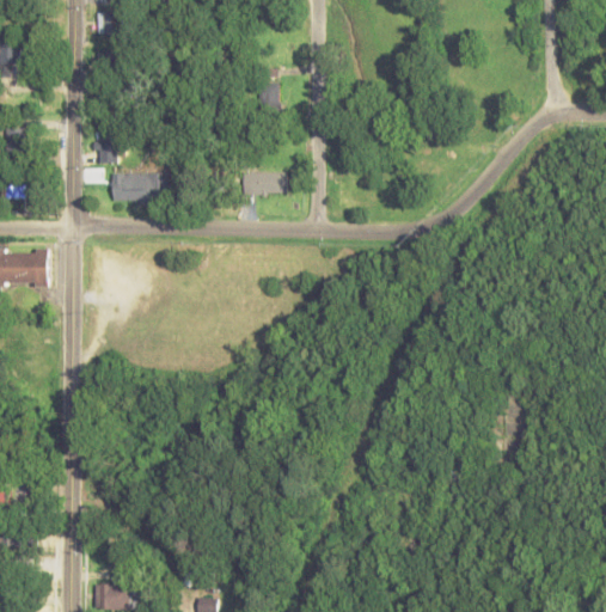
[(124,34),(124,11),(95,11),(95,34),(124,34)]
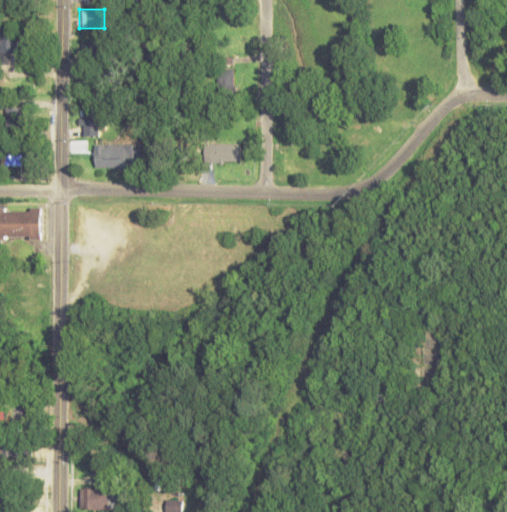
[(15,32),(0,31),(0,64),(15,64),(15,32)]
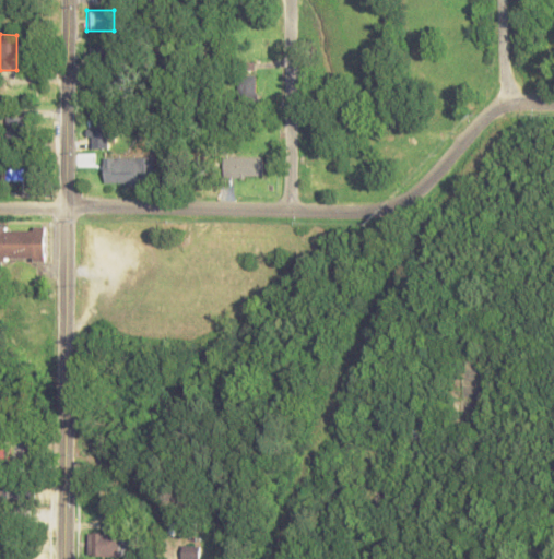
[(251,75),(233,75),(233,100),(251,100),(251,75)]
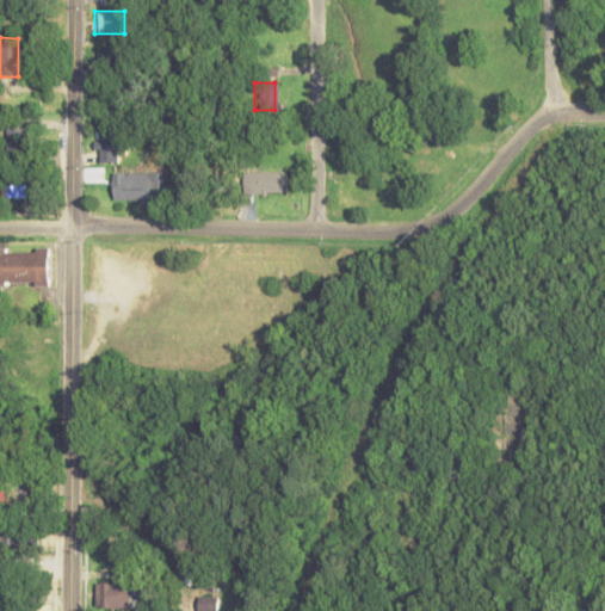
[(29,154),(29,127),(4,127),(4,154),(29,154)]
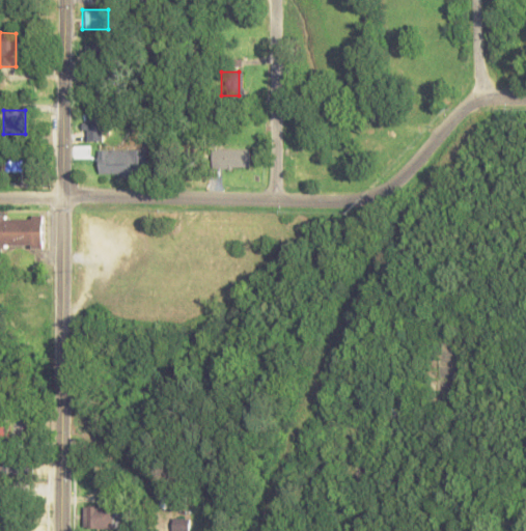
[(84,141),(104,141),(104,114),(84,114),(84,141)]
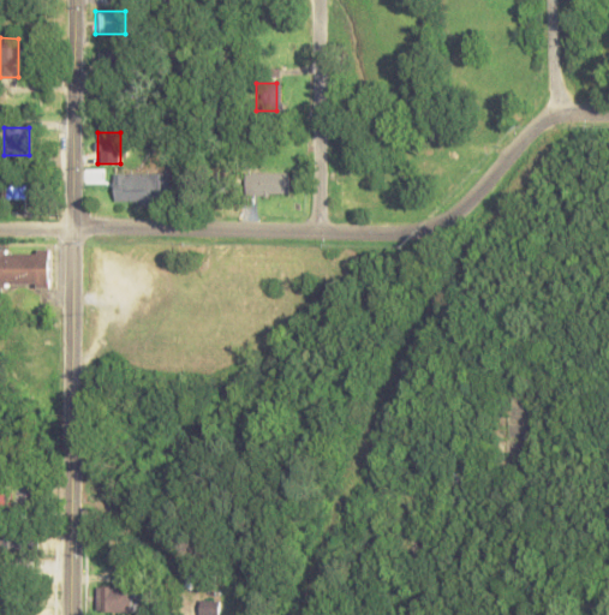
[(285,173),(256,173),(256,195),(285,195),(285,173)]
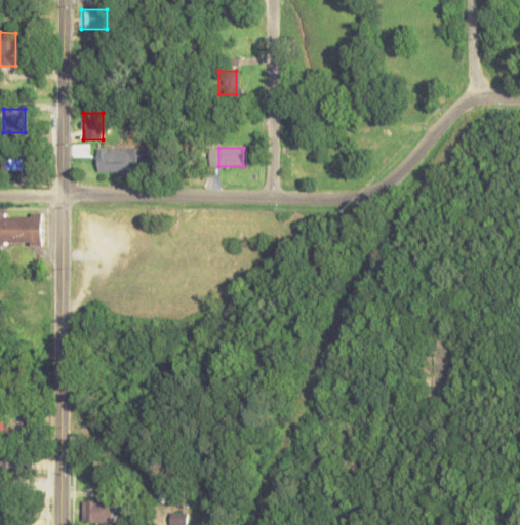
[(21,169),(21,151),(0,151),(0,169),(21,169)]
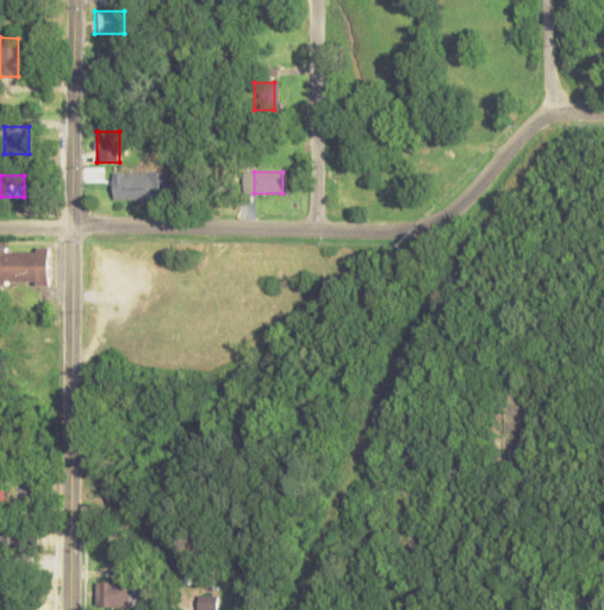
[(166,200),(166,176),(110,176),(110,200),(166,200)]
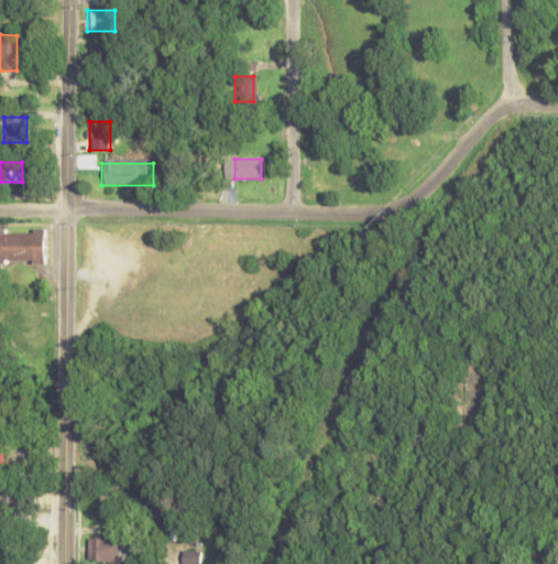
[(0,262),(42,262),(42,229),(0,228),(0,262)]
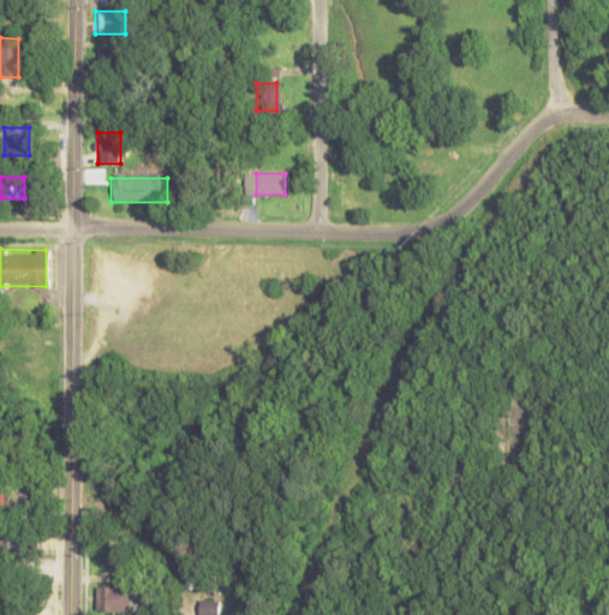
[(465,493),(458,491),(455,502),(461,505),(465,493)]
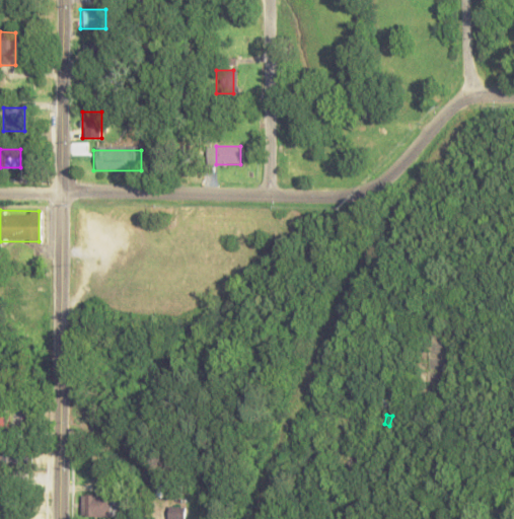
[(0,466),(10,467),(10,451),(0,450),(0,466)]
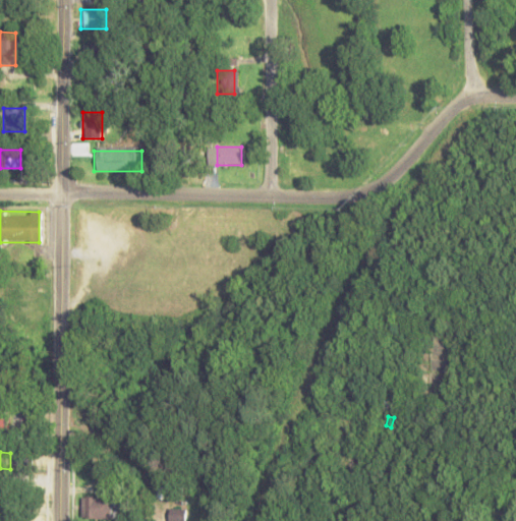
[(78,497),(78,518),(114,518),(114,497),(78,497)]
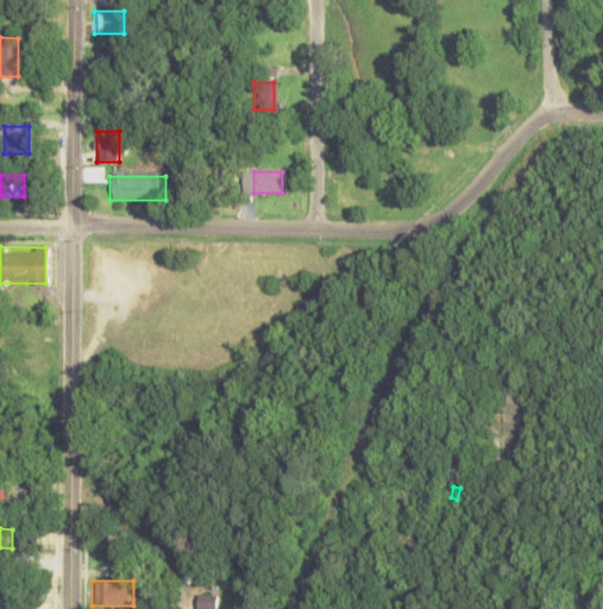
[(211,608),(211,595),(193,595),(193,608),(211,608)]
